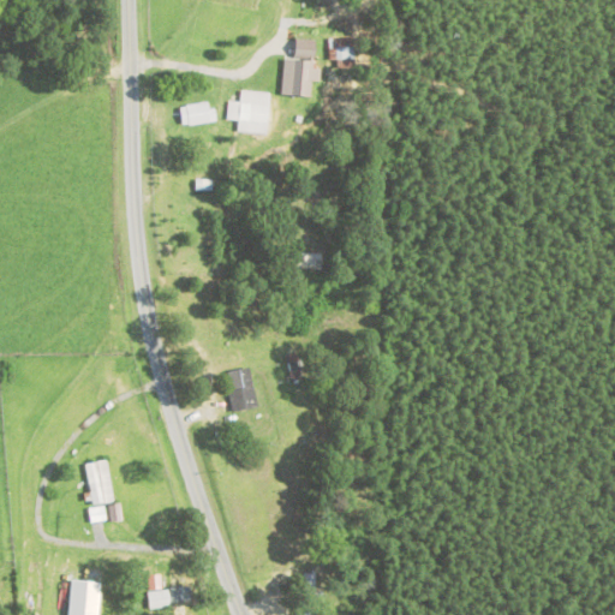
[(328,39),(328,70),(357,70),(357,39),(328,39)]
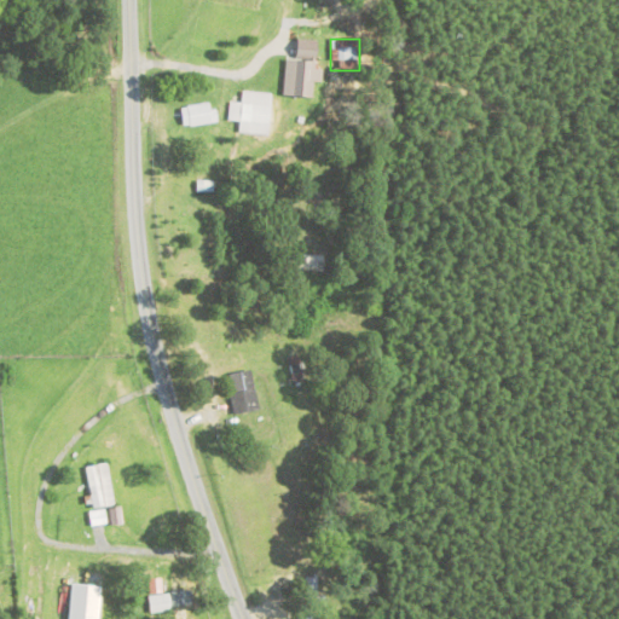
[(227,121),(239,122),(238,133),(268,137),(273,94),(242,91),(241,104),(230,103),(227,121)]
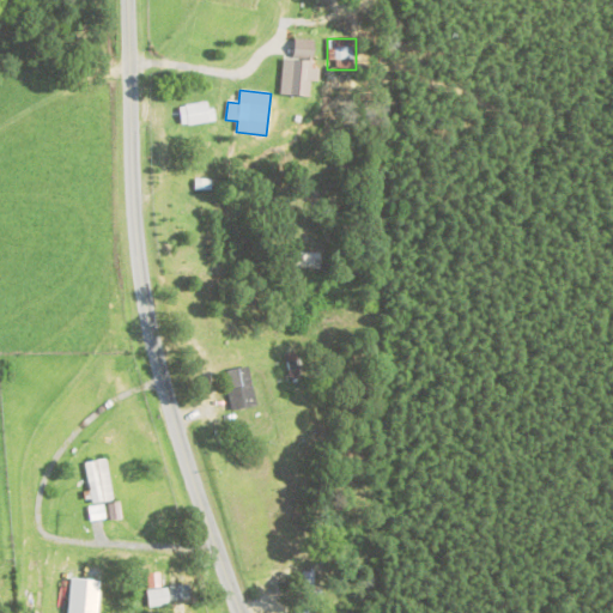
[(181,125),(212,122),(211,103),(180,105),(181,125)]
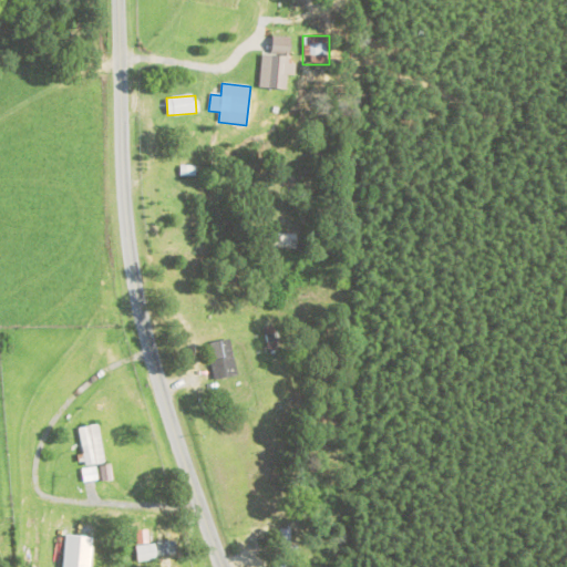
[(179,176),(195,176),(195,157),(179,157),(179,176)]
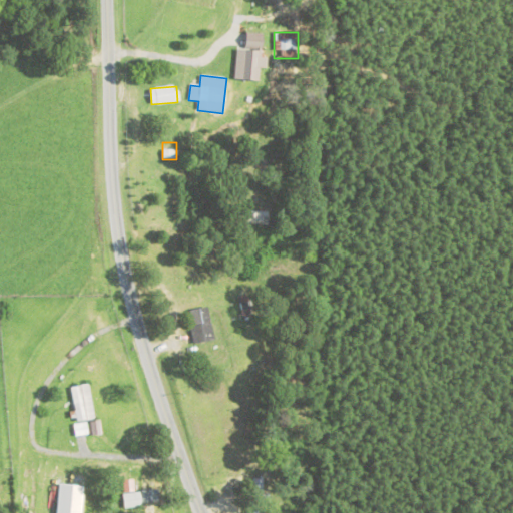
[(192,196),(198,196),(198,178),(176,178),(176,221),(192,221),(192,196)]
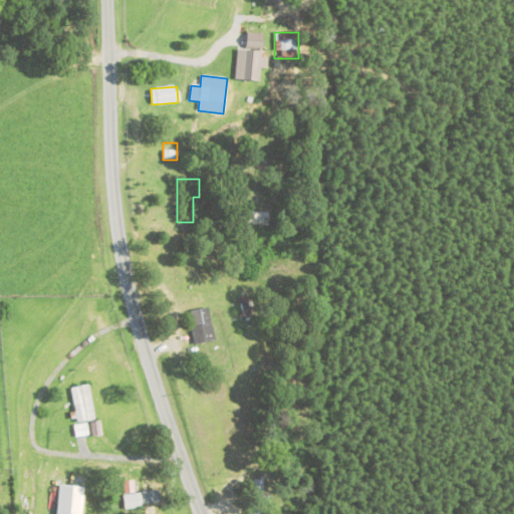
[(215,341),(208,307),(190,311),(196,344),(215,341)]
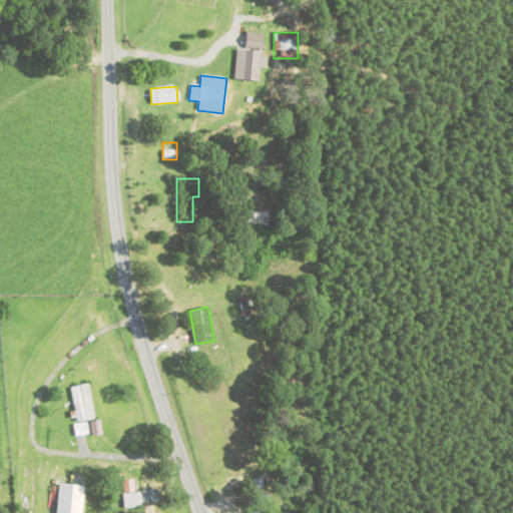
[(74,421),(91,421),(91,387),(74,387),(74,421)]
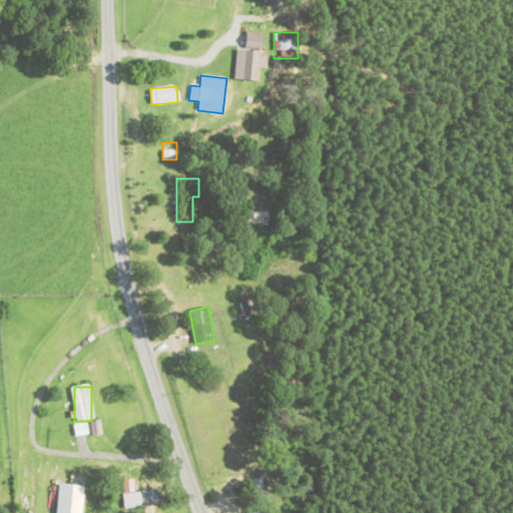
[(262,512),(263,479),(252,479),(250,512),(262,512)]
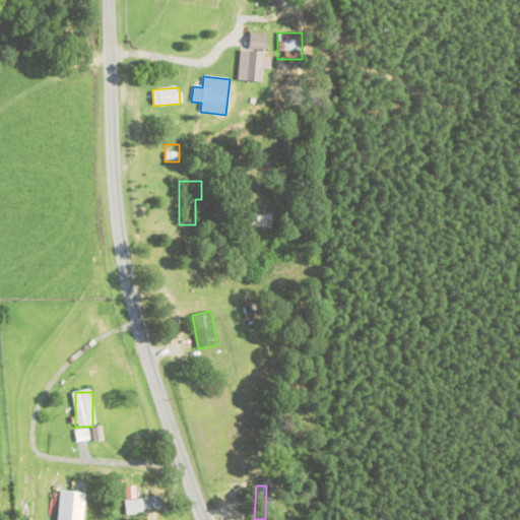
[(126,515),(143,515),(143,500),(125,500),(126,515)]
